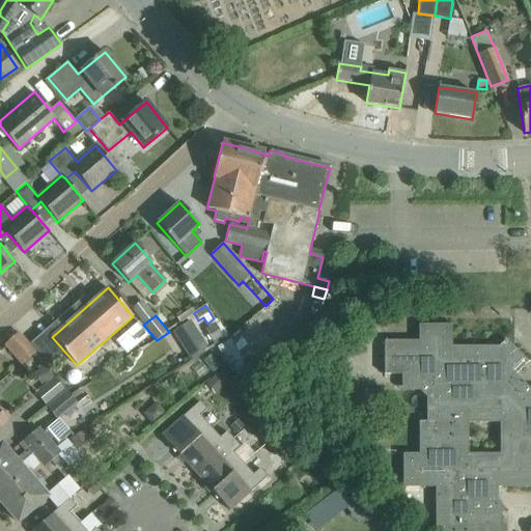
[(130,329),(141,341),(149,334),(138,322),(130,329)]
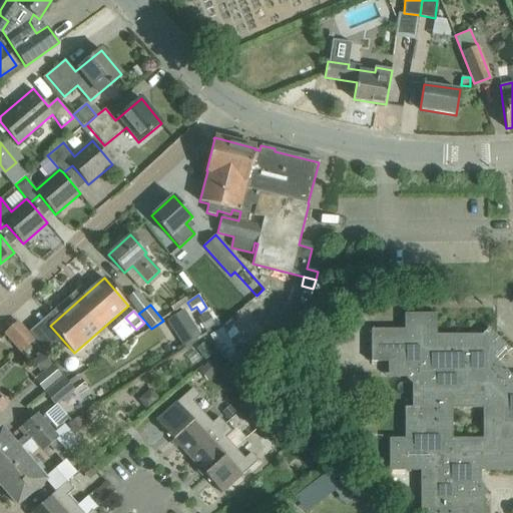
[(196,318),(206,332),(215,326),(205,311),(196,318)]
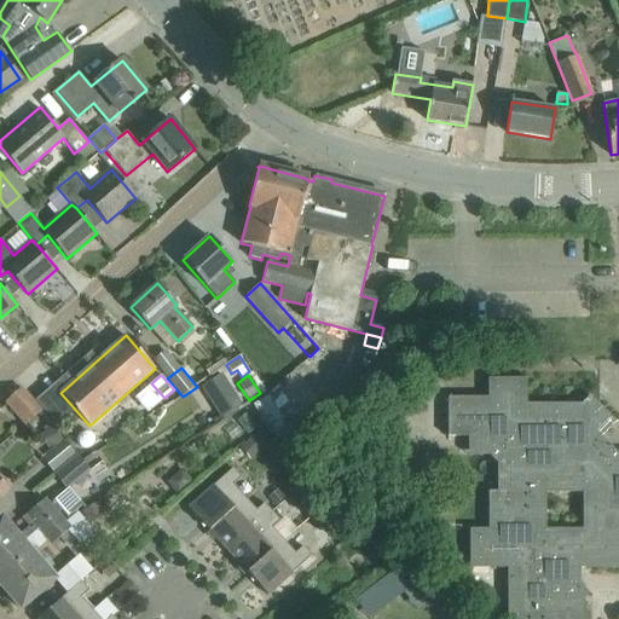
[(618,453),(600,435),(614,422),(590,397),(582,404),(527,404),(527,379),(487,379),(487,398),(447,398),(447,437),(468,437),(469,453),(489,455),(497,463),(497,491),(489,491),(489,530),(470,530),(470,568),(508,568),(507,618),(583,618),(584,586),(578,580),(574,580),(576,568),(618,567),(618,453)]
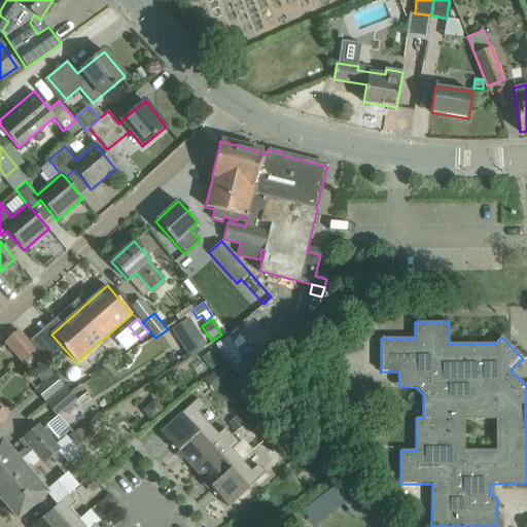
[(5,343),(19,358),(22,361),(26,357),(35,349),(19,330),(5,343)]
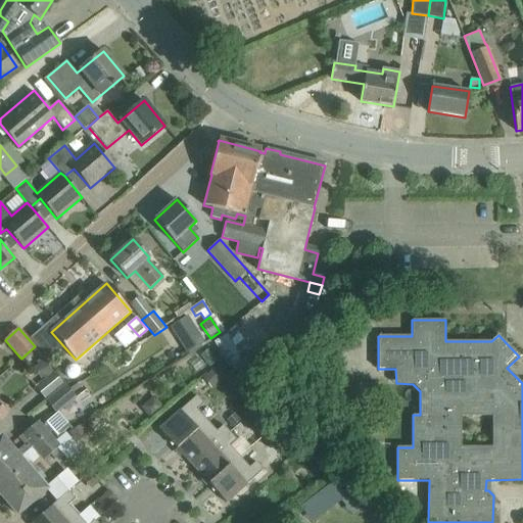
[(200,334),(182,345),(186,352),(204,341),(200,334)]
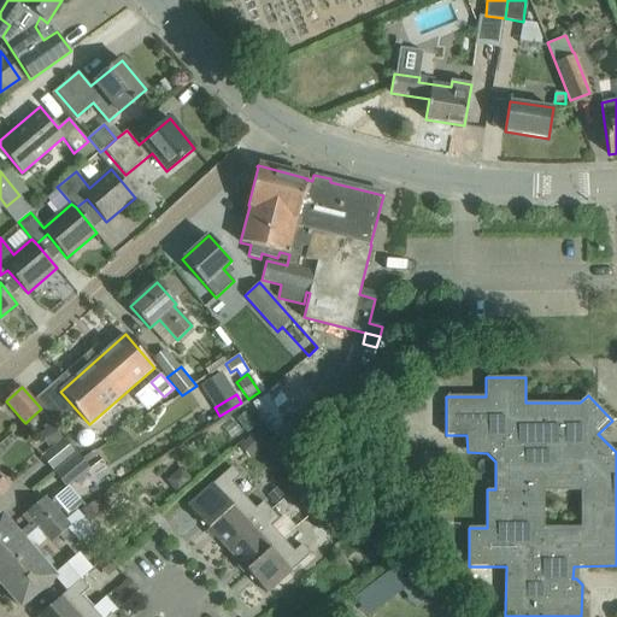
[(62,438),(52,424),(41,433),(50,446),(62,438)]
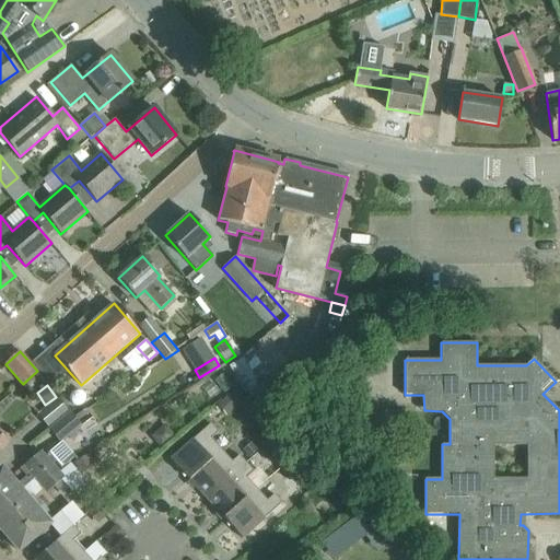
[(84,399),(84,398),(84,397),(83,396),(83,395),(82,394),(81,393),(80,393),(80,392),(79,392),(78,392),(77,392),(76,392),(74,392),(73,393),(72,393),(72,394),(71,394),(71,395),(70,396),(70,397),(70,398),(70,399),(70,400),(70,401),(71,403),(71,404),(72,405),(73,405),(73,406),(74,406),(76,406),(77,406),(78,406),(79,406),(80,406),(81,405),(82,405),(82,404),(83,404),(83,403),(84,401),(84,400),(84,399)]
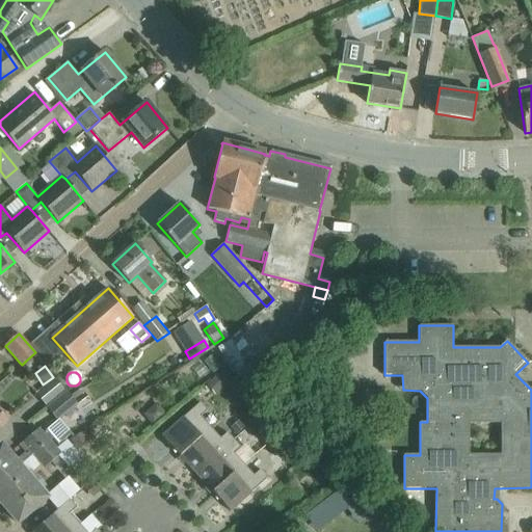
[(220,372),(211,379),(220,390),(229,382),(220,372)]
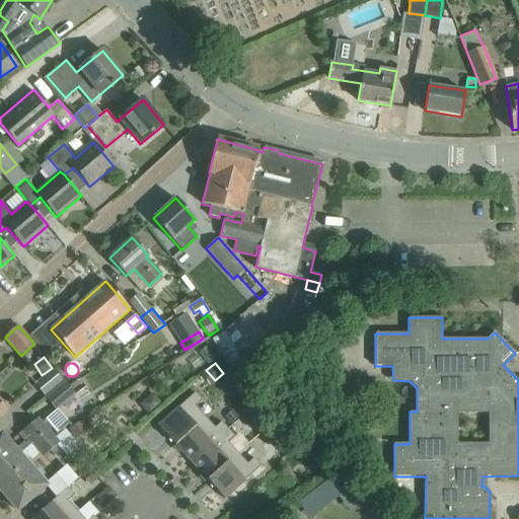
[(47,395),(62,381),(52,369),(35,383),(34,384),(45,396),(47,395)]
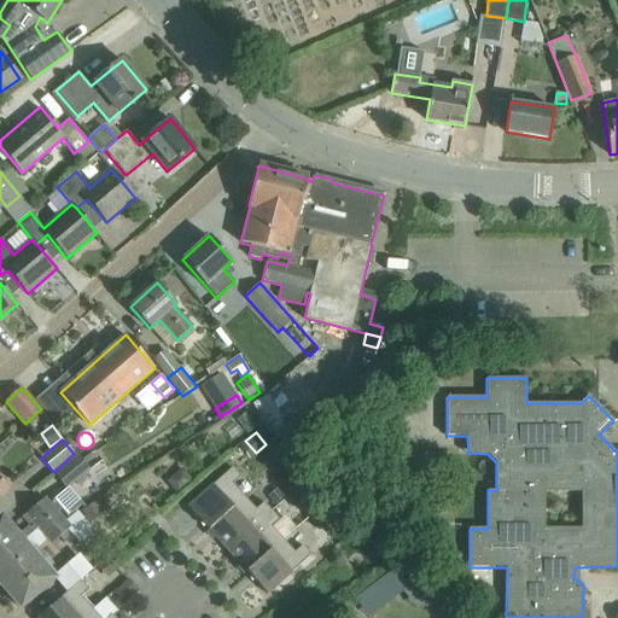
[(93,450),(82,461),(75,455),(56,473),(69,488),(89,470),(87,466),(98,456),(93,450)]
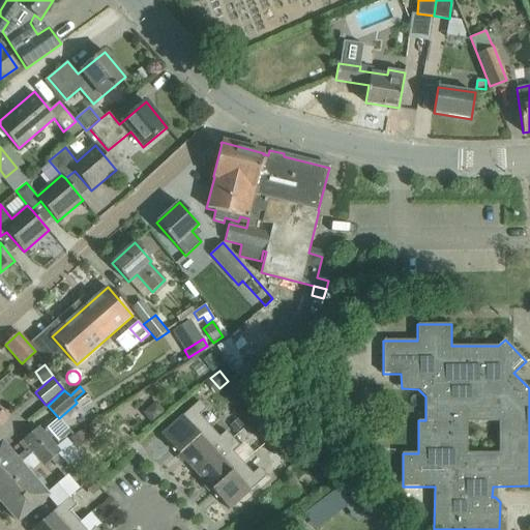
[(165,412),(155,401),(142,411),(151,423),(165,412)]
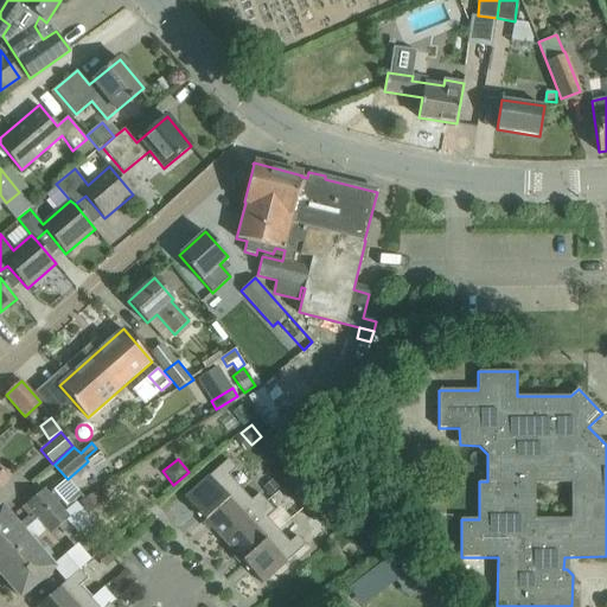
[(185,498),(205,519),(240,487),(229,475),(237,468),(229,459),(185,498)]
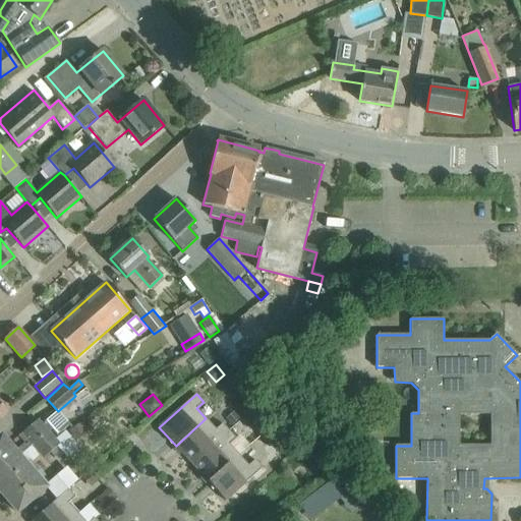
[(58,411),(46,421),(56,433),(68,423),(58,411)]
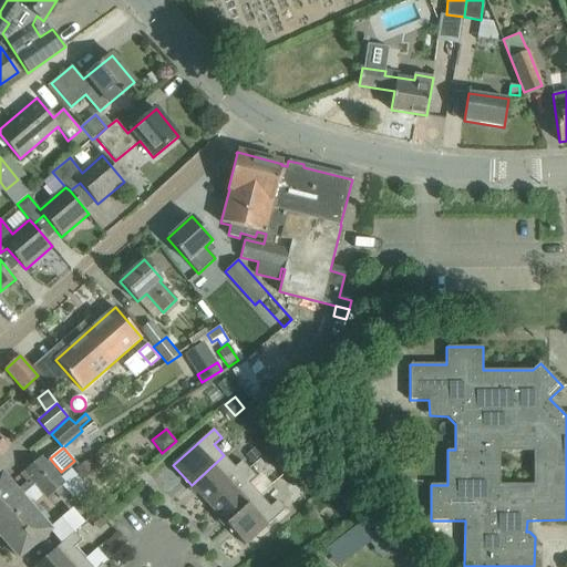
[(261,455),(255,447),(246,455),(253,463),(261,455)]
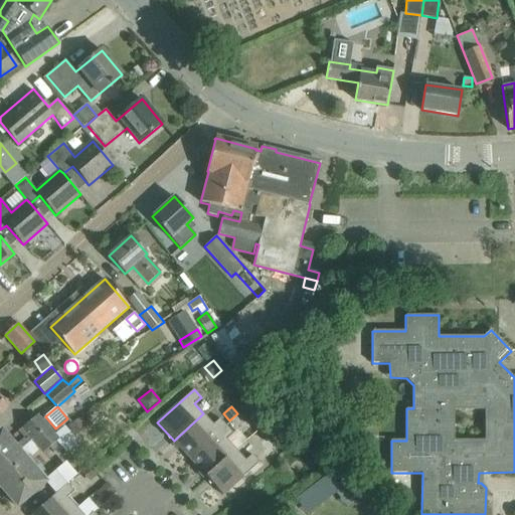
[(255,419),(248,409),(240,415),(247,425),(255,419)]
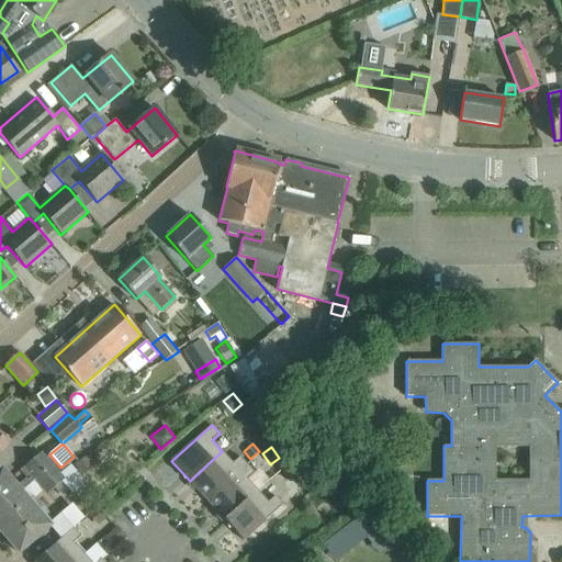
[(233,463),(222,451),(190,481),(208,501),(247,464),(240,457),(233,463)]
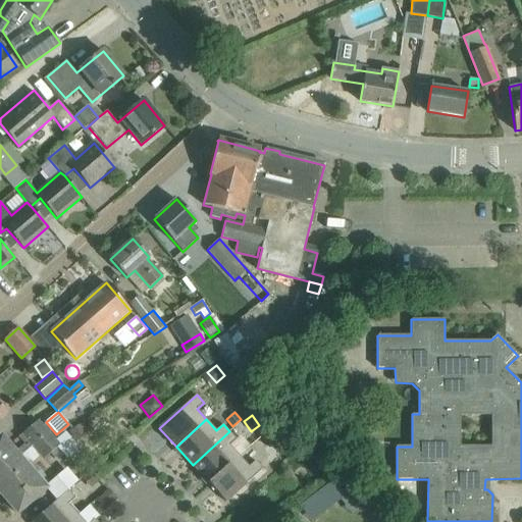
[(0,436),(0,472),(47,432),(43,427),(38,421),(18,437),(24,445),(15,452),(2,436),(0,436)]
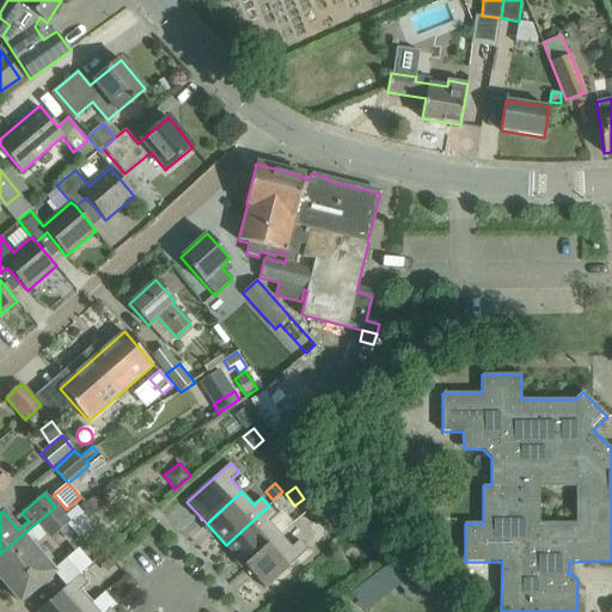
[(89,519),(108,507),(99,494),(80,506),(89,519)]
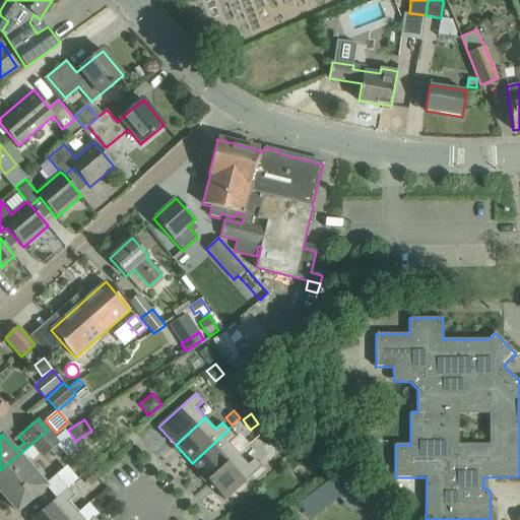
[(208,481),(239,454),(229,444),(236,438),(229,430),(192,463),(208,481)]
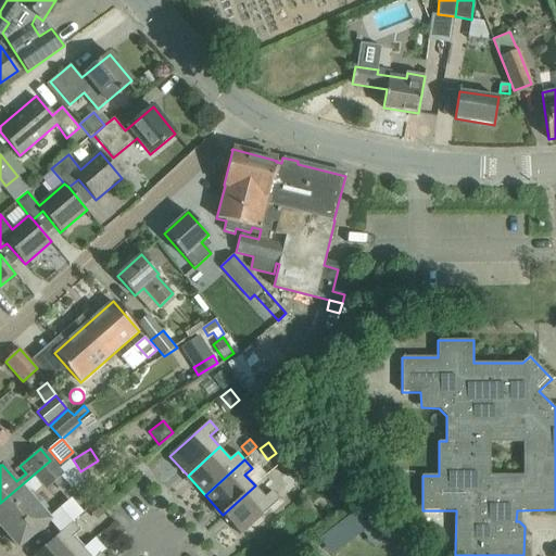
[(0,525),(19,547),(50,520),(29,496),(41,484),(46,490),(52,484),(57,489),(67,480),(57,467),(50,460),(0,503),(0,525)]
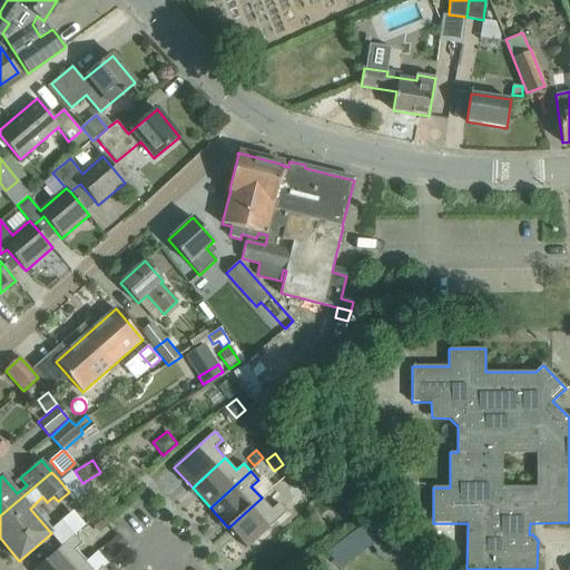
[(287,512),(279,503),(283,500),(273,488),(262,498),(228,528),(246,548),(287,512)]
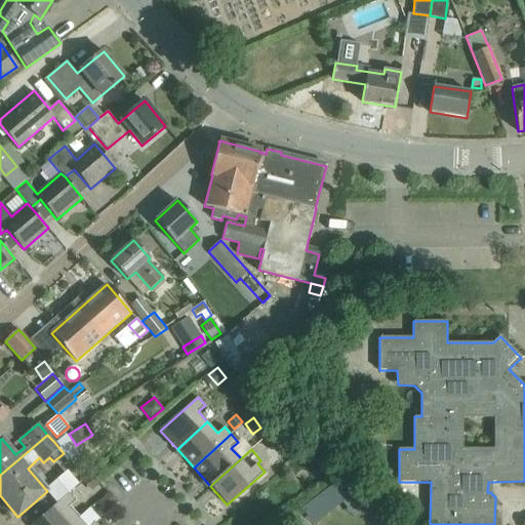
[(99,483),(91,474),(82,482),(90,491),(99,483)]
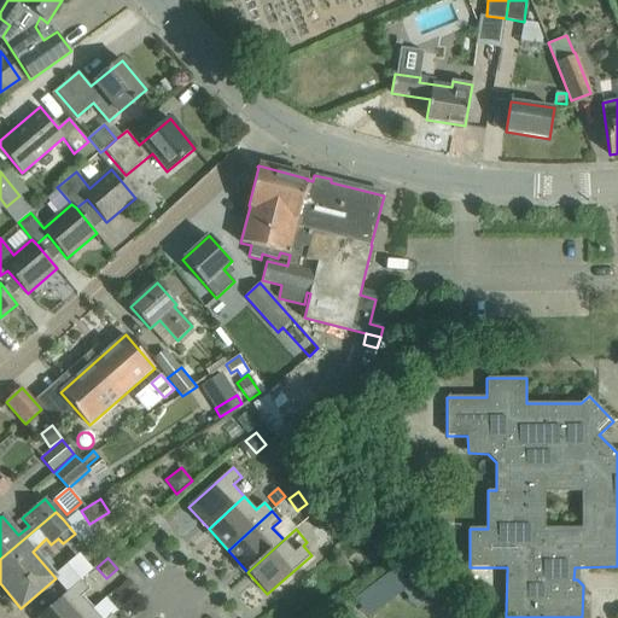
[(138,592),(127,579),(114,592),(124,604),(138,592)]
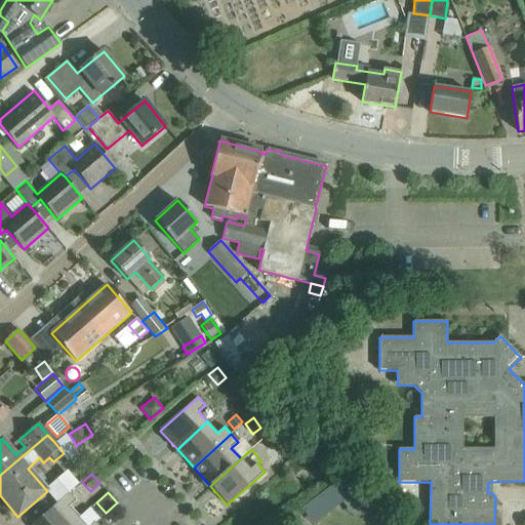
[(32,524),(70,524),(79,518),(69,507),(76,500),(69,493),(32,524)]
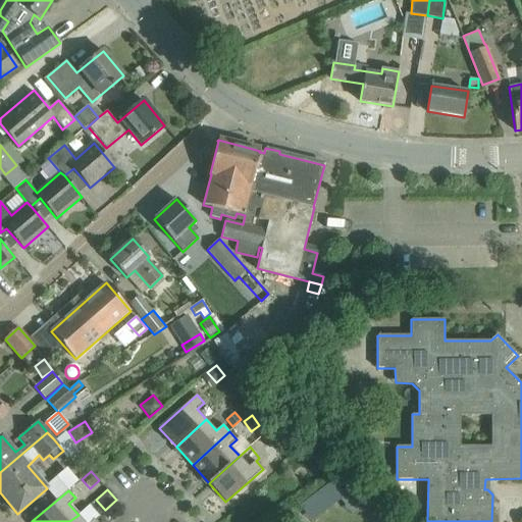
[(291,511),(283,518),(288,521),(295,521),(298,519),(291,511)]
